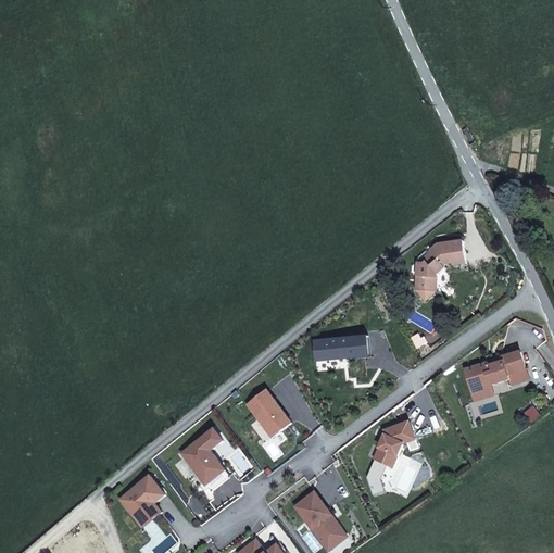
[(424,259),(416,258),(415,277),(419,277),(424,284),(433,284),(435,274),(442,275),(442,263),(441,262),(444,260),(450,260),(451,262),(464,260),(463,248),(461,235),(436,237),(428,246),(432,250),(424,259)]
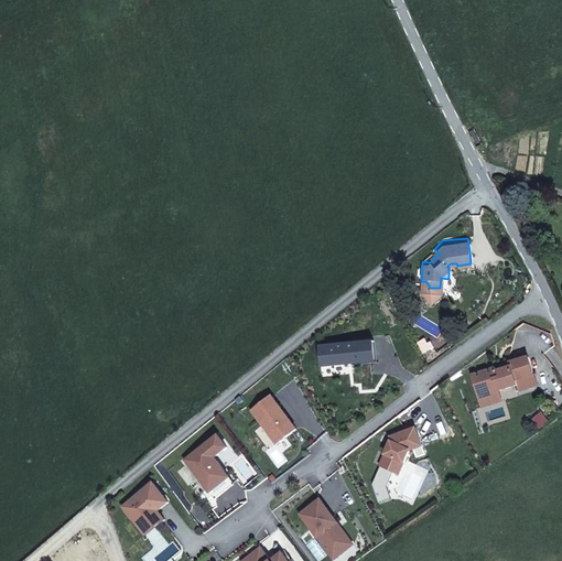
[(434,249),(422,261),(430,262),(439,254),(434,249)]
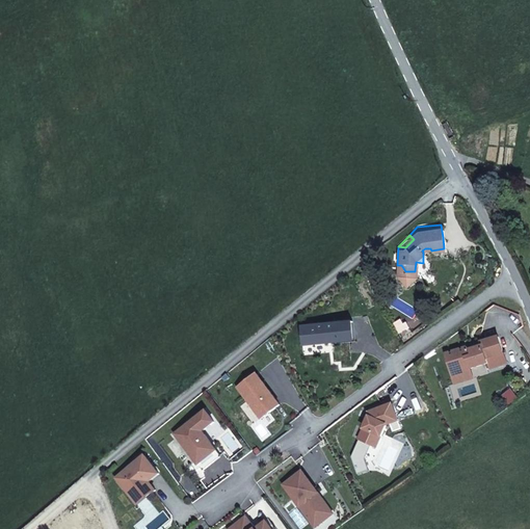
[(415,275),(415,271),(405,271),(401,265),(397,265),(396,274),(415,275)]
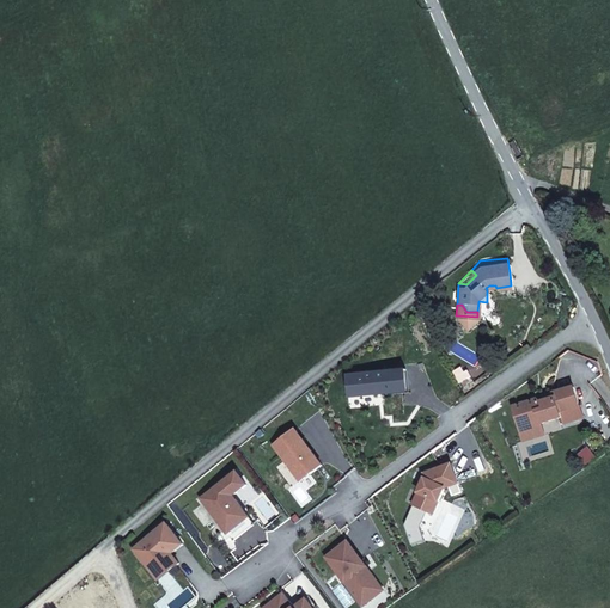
[(536,419),(537,422),(557,416),(556,409),(578,403),(574,393),(572,384),(550,391),(551,392),(553,395),(540,399),(535,397),(511,404),(517,424),(536,419)]
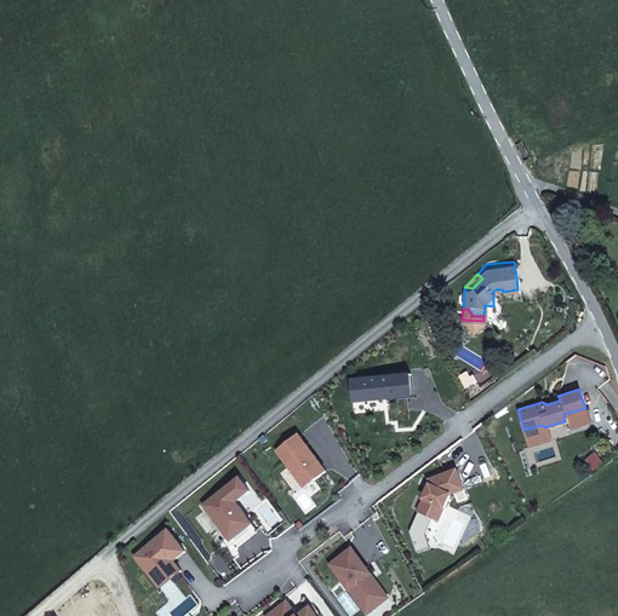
[(545,432),(544,427),(543,425),(524,430),(525,437),(545,432)]
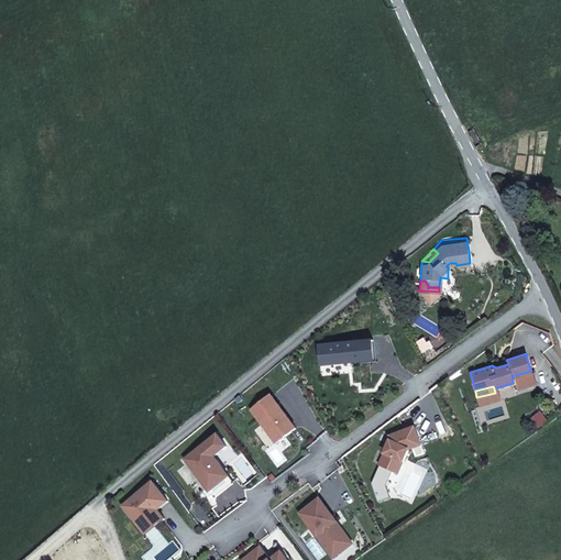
[(249,408),(274,441),(294,427),(268,394),(249,408)]
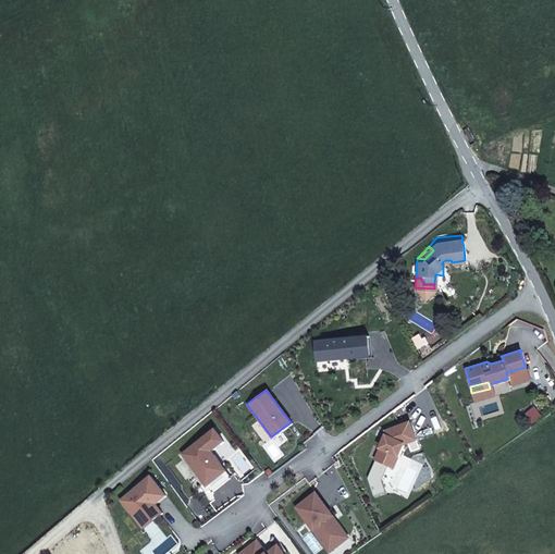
[(382,439),(373,457),(392,466),(403,442),(415,438),(408,420),(383,430),(384,434),(386,434),(384,438),(382,439)]
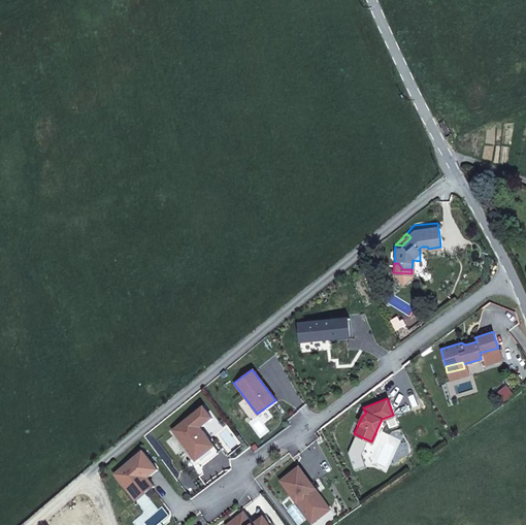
[(172,430),(198,464),(217,451),(199,427),(210,418),(202,406),(172,430)]
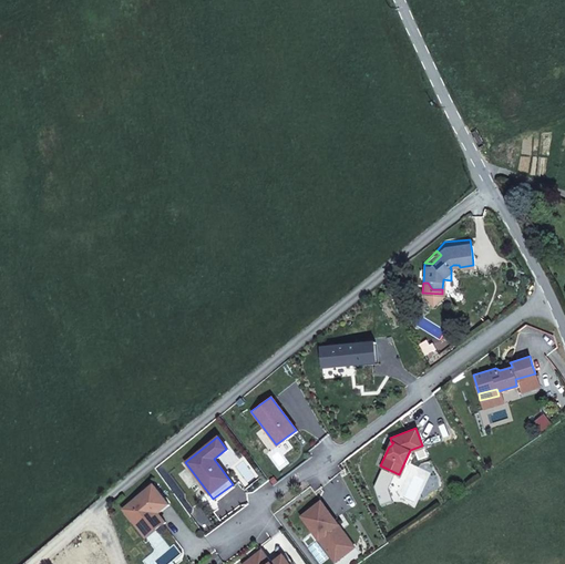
[(147,520),(168,504),(153,484),(122,509),(145,536),(164,521),(160,515),(150,523),(147,520)]
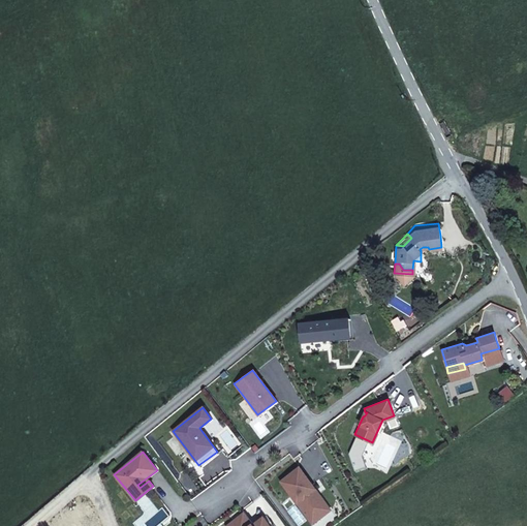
[(280,480),(311,522),(319,516),(318,507),(326,503),(317,492),(314,493),(312,490),(314,488),(298,466),(280,480)]
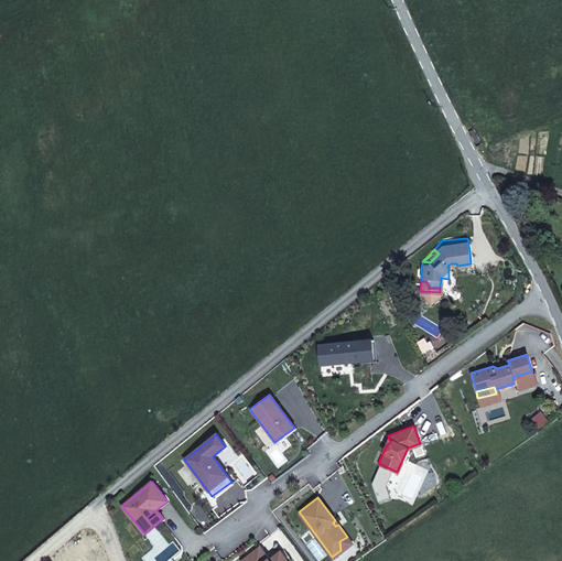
[(352,542),(347,537),(339,541),(341,550),(352,542)]
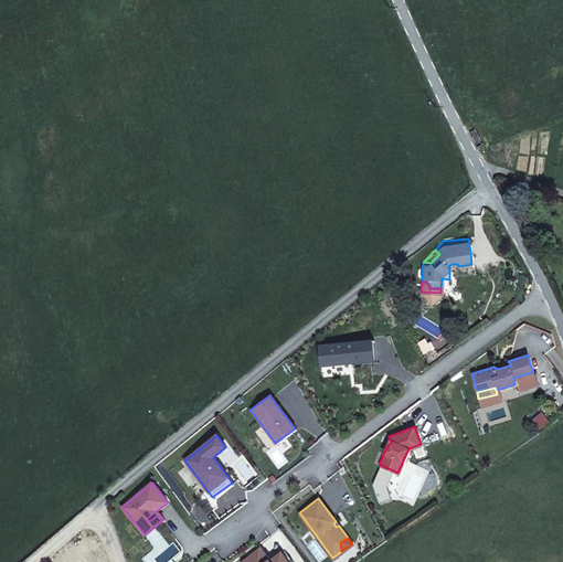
[(269,560),(259,547),(241,561),(288,561),(280,551),(269,560)]
